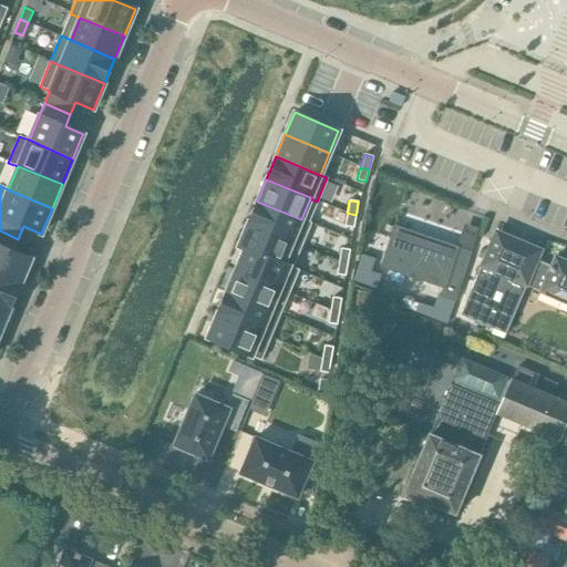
[(257,202),(248,224),(301,246),(311,223),(301,219),(257,202)]
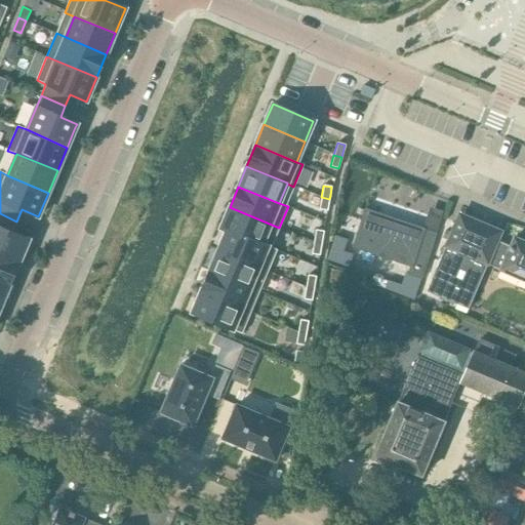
[(321,197),(319,209),(327,211),(329,199),(321,197)]
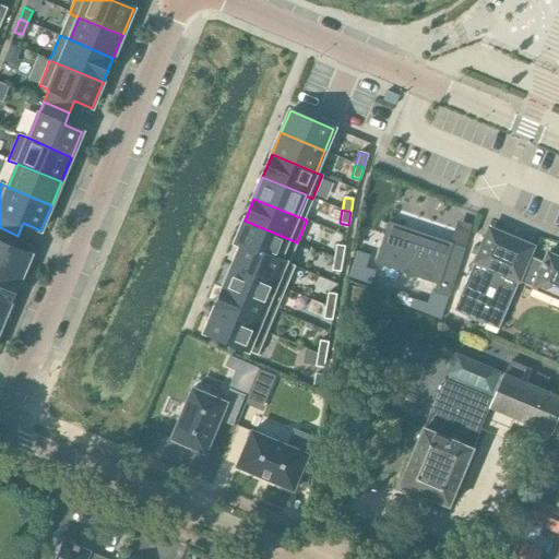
[(245,221),(235,244),(240,246),(241,246),(288,265),(288,263),(297,242),(245,221)]
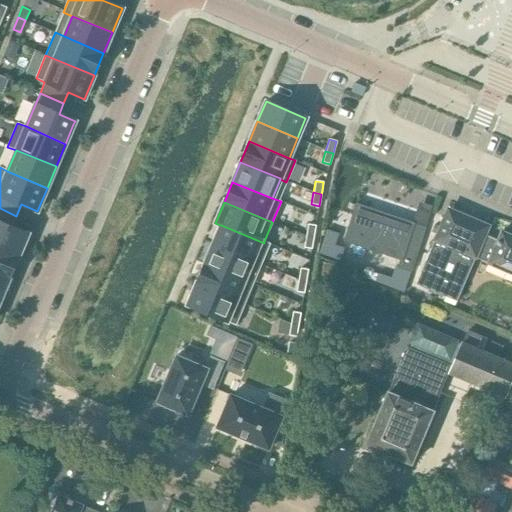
[(356,203),(344,242),(399,261),(397,267),(410,271),(425,226),(356,203)]
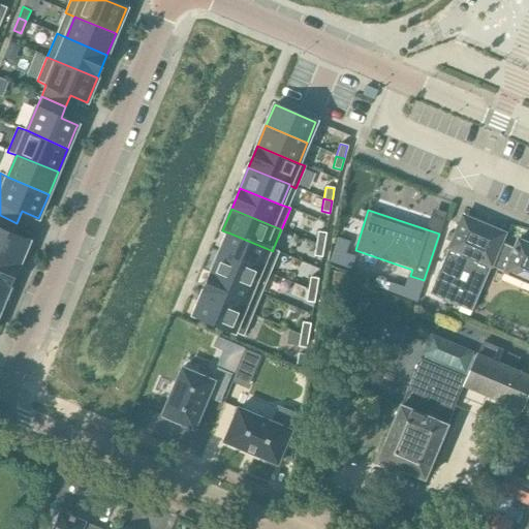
[(0,257),(19,266),(29,241),(11,235),(17,223),(0,215),(0,257)]
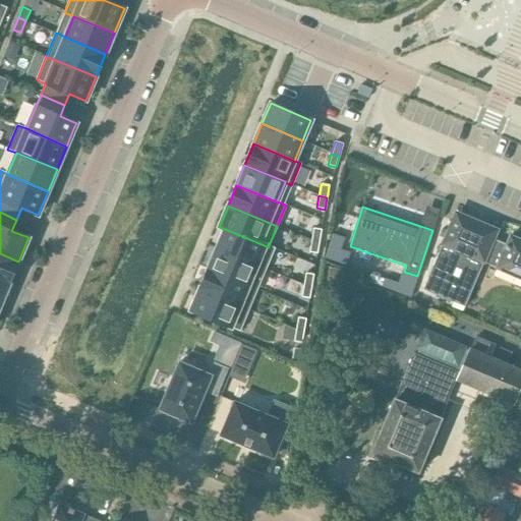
[(496,268),(504,250),(490,244),(498,230),(455,212),(422,290),(464,307),(483,263),(496,268)]
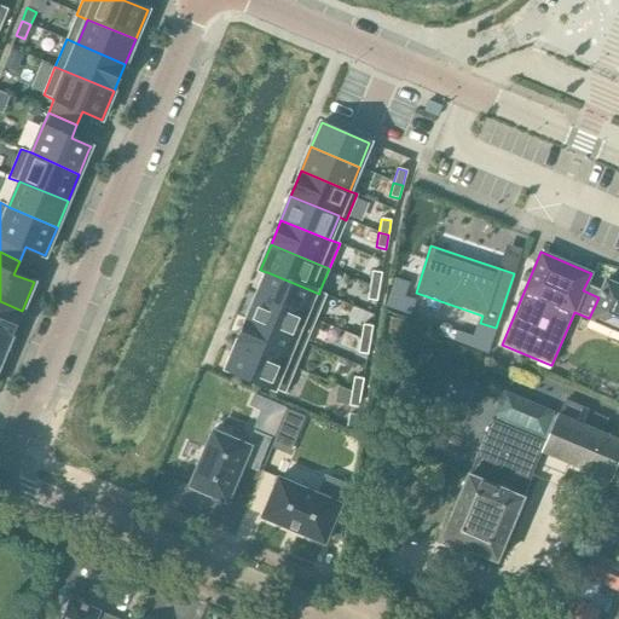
[(372,271),(370,285),(380,287),(382,273),(372,271)]
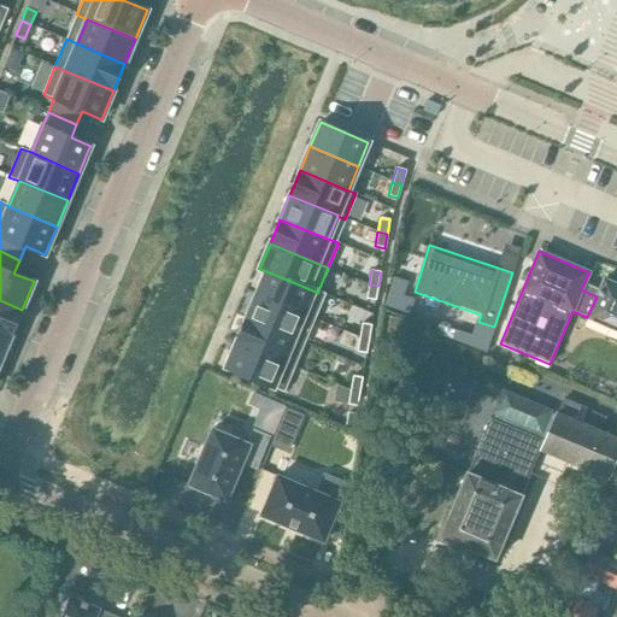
[(265,271),(256,295),(315,319),(325,294),(318,291),(318,293),(266,271),(265,271)]
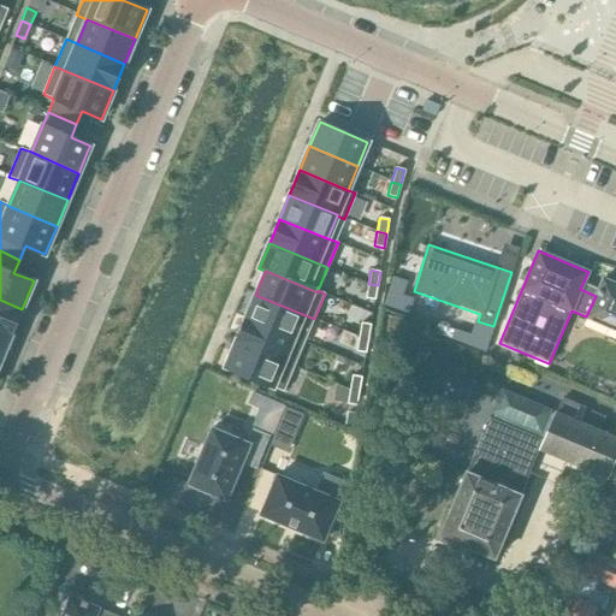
[(394,277),(384,306),(406,312),(409,313),(413,298),(403,296),(408,280),(394,277)]
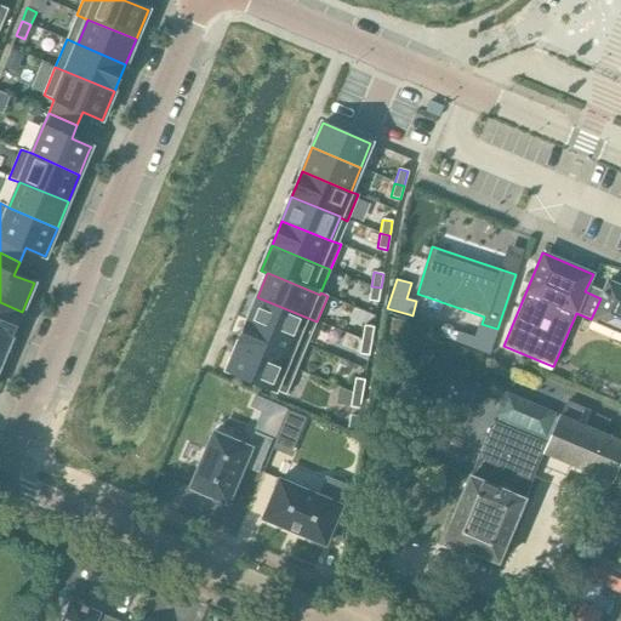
[(620,285),(608,280),(600,298),(591,319),(620,331),(620,285)]
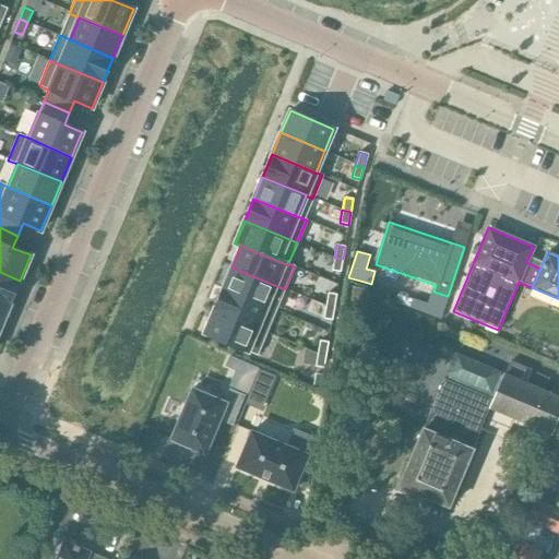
[(334,258),(332,271),(340,272),(343,259),(334,258)]
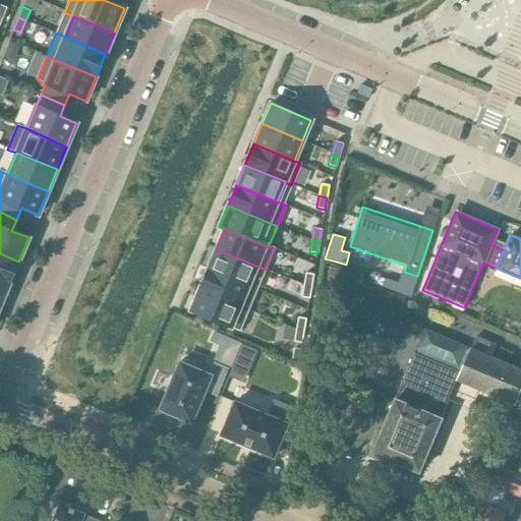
[(216,249),(208,270),(256,290),(266,270),(216,249)]
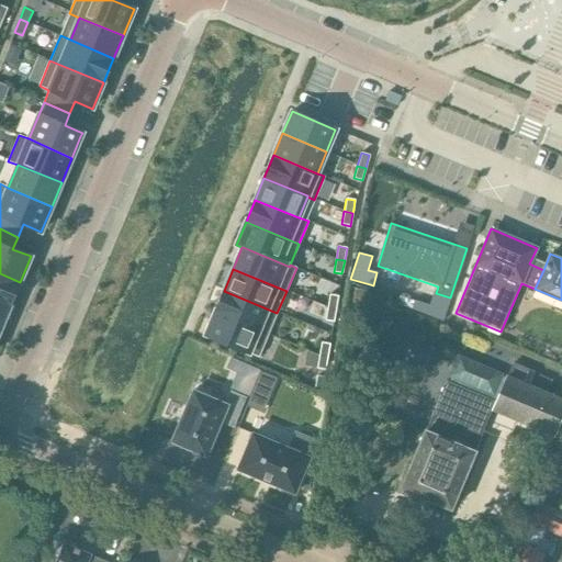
[(0,301),(10,305),(20,282),(0,273),(0,301)]
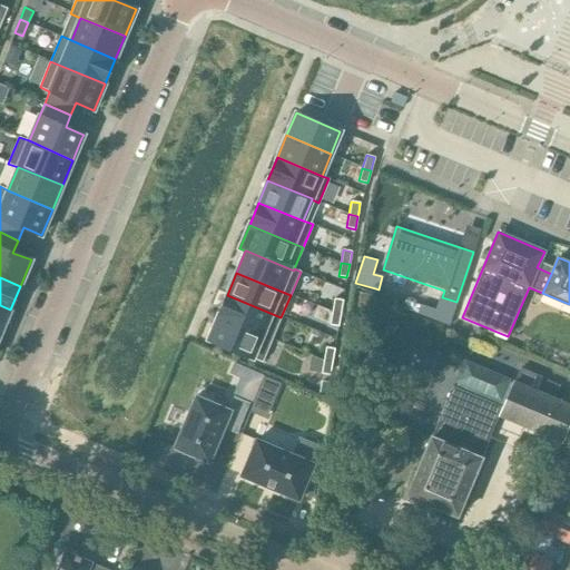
[(227,295),(217,317),(272,340),(281,317),(227,295)]
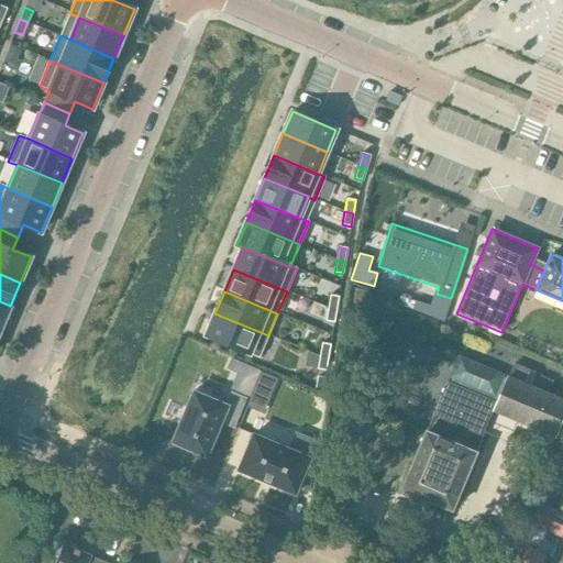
[(415,300),(411,309),(443,322),(451,298),(437,294),(434,293),(430,306),(415,300)]
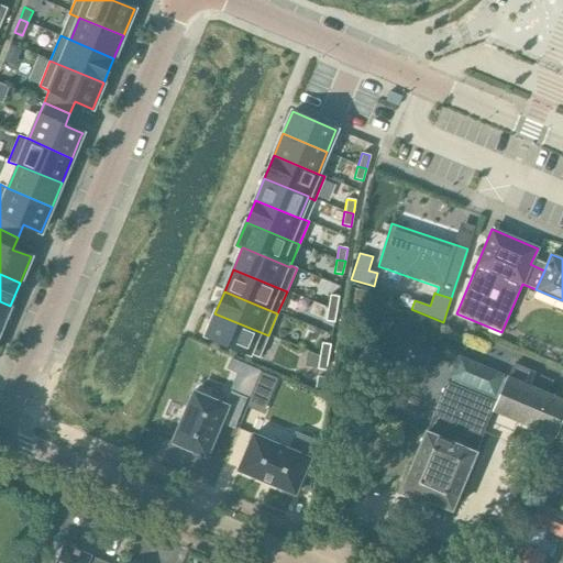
[(330,295),(328,308),(335,309),(339,296),(330,295)]
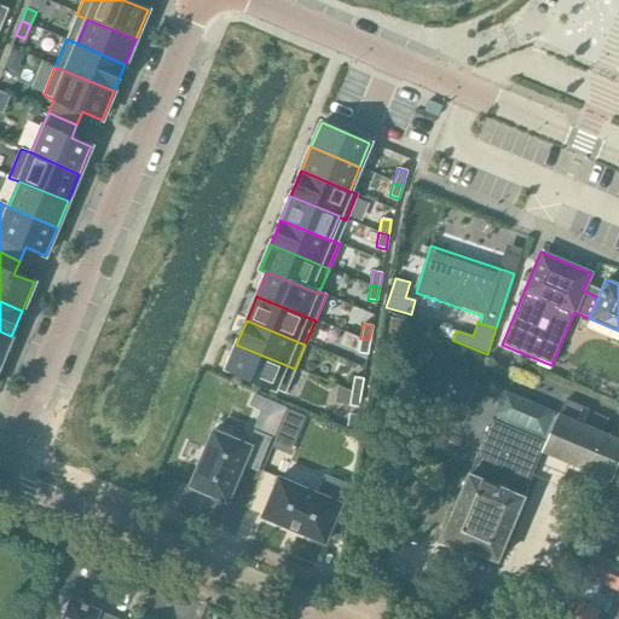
[(0,362),(11,336),(0,331),(0,362)]
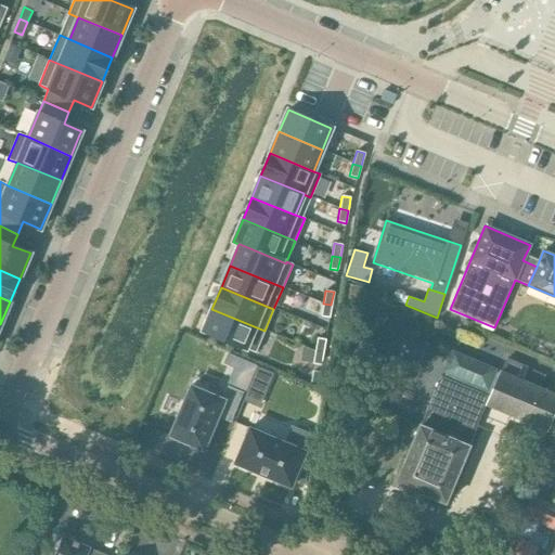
[(323,304),(321,317),(330,318),(332,306),(323,304)]
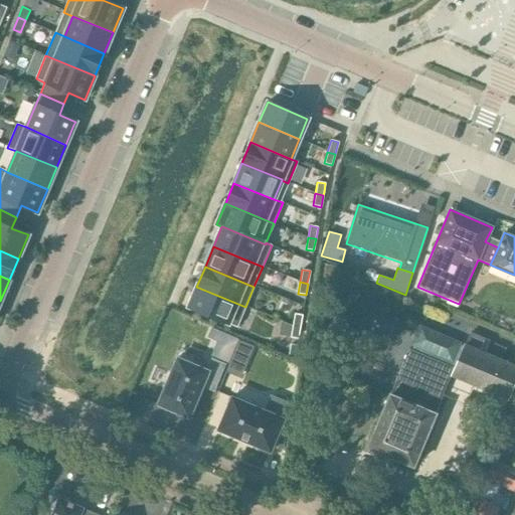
[(196,287),(188,307),(236,327),(245,307),(196,287)]
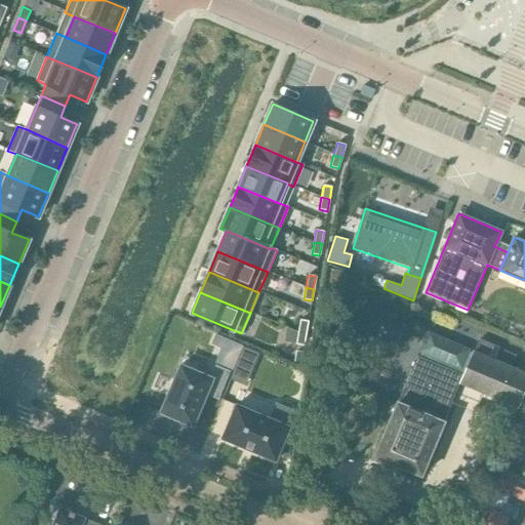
[(300,320),(298,332),(306,333),(308,321),(300,320)]
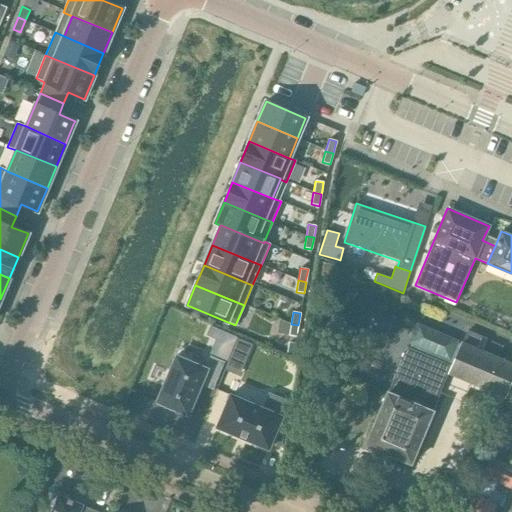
[(448,373),(461,344),(458,342),(459,340),(418,322),(409,342),(411,343),(410,346),(407,346),(388,391),(433,410),(448,373)]
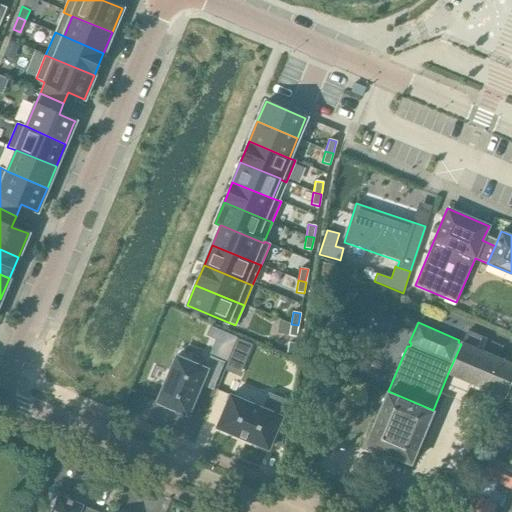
[(291,324),(288,336),(296,337),(298,325),(291,324)]
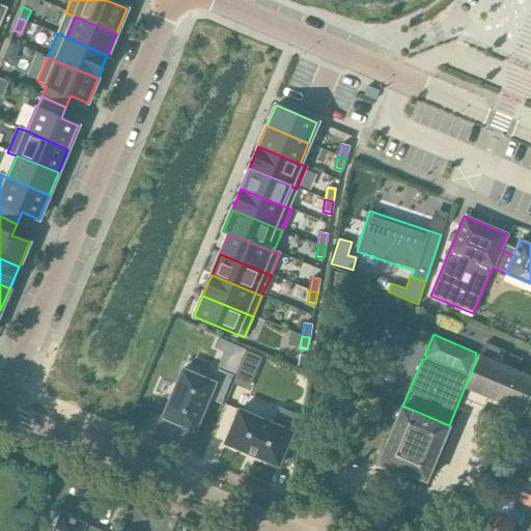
[(218,338),(214,347),(223,352),(217,367),(235,375),(245,353),(246,351),(246,350),(218,338)]
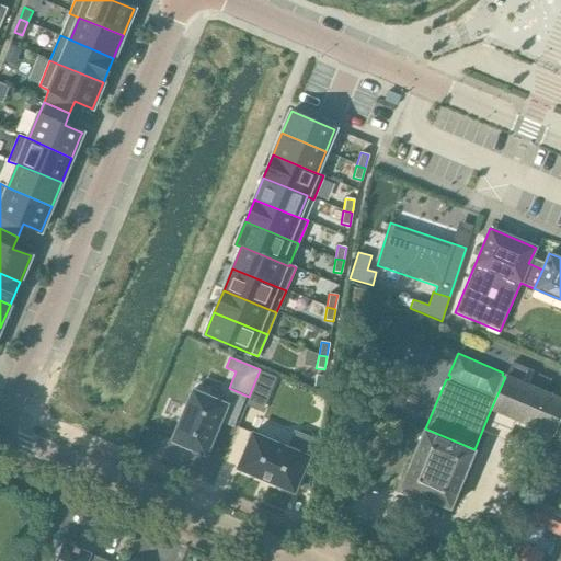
[(505,377),(491,409),(553,435),(560,415),(560,397),(529,384),(534,370),(513,362),(507,375),(506,374),(505,377)]
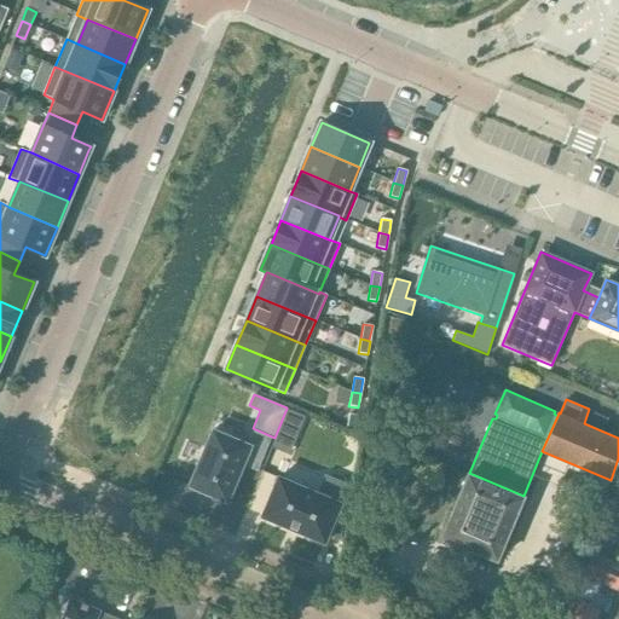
[(275,438),(273,441),(289,449),(302,418),(285,411),(275,438)]
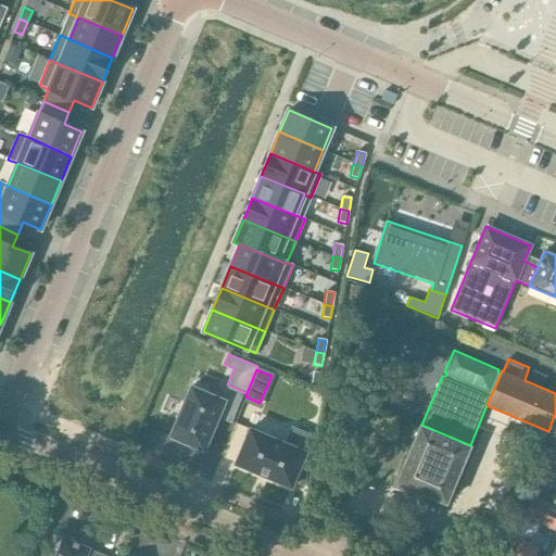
[(313,371),(311,384),(324,387),(326,374),(313,371)]
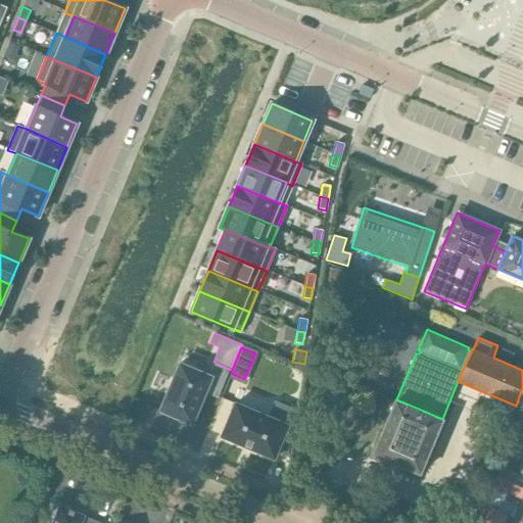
[(180,364),(159,411),(192,425),(205,392),(217,397),(229,370),(215,365),(209,376),(180,364)]
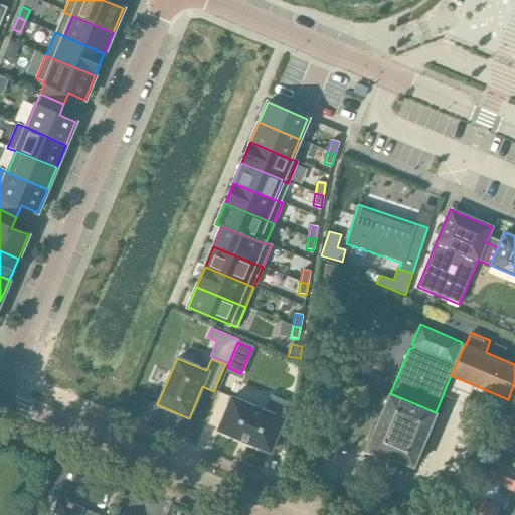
[(436,412),(390,393),(389,392),(367,447),(413,467),(436,412)]
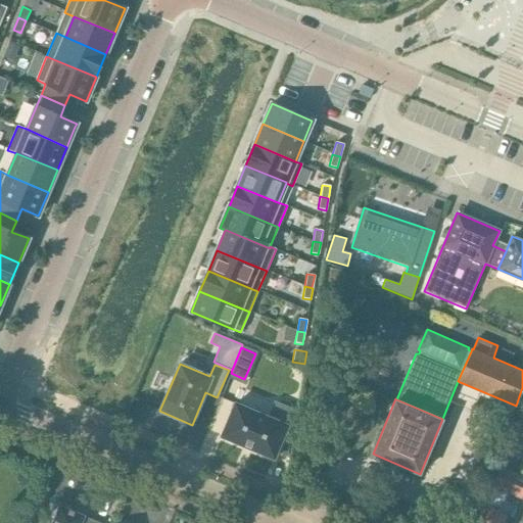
[(274,400),(267,417),(288,425),(295,410),(274,400)]
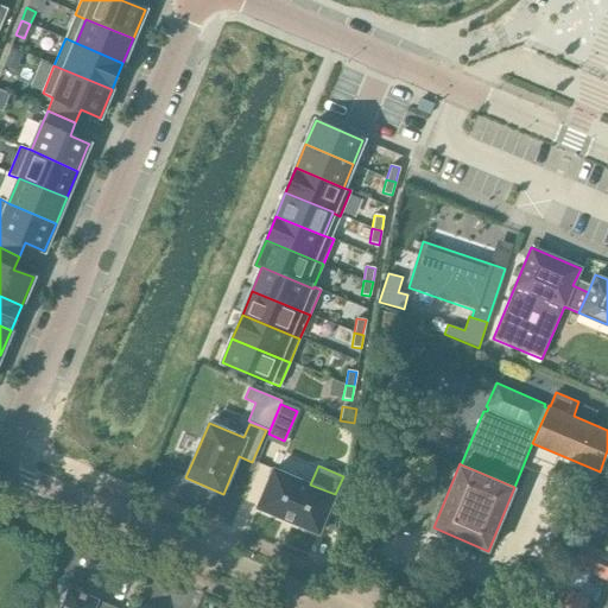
[(273,469),(257,508),(318,534),(322,526),(335,532),(339,496),(335,494),(310,485),(273,469)]
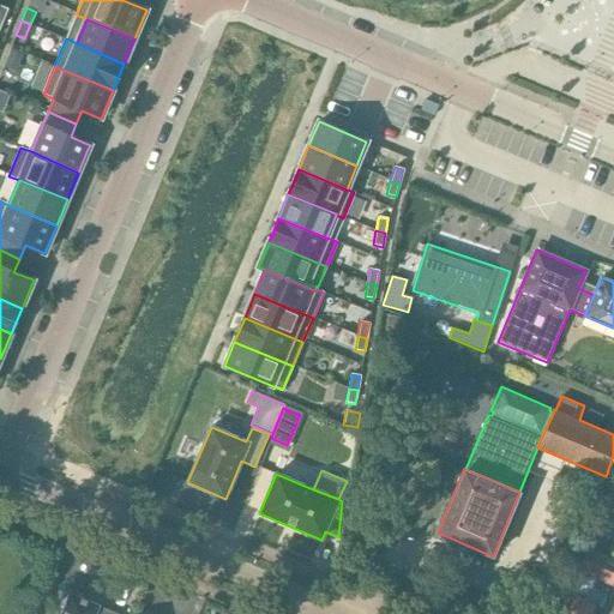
[(613,585),(613,582),(613,559),(589,549),(579,571),(582,572),(571,595),(570,595),(560,613),(591,613),(595,606),(585,601),(595,577),(613,585)]
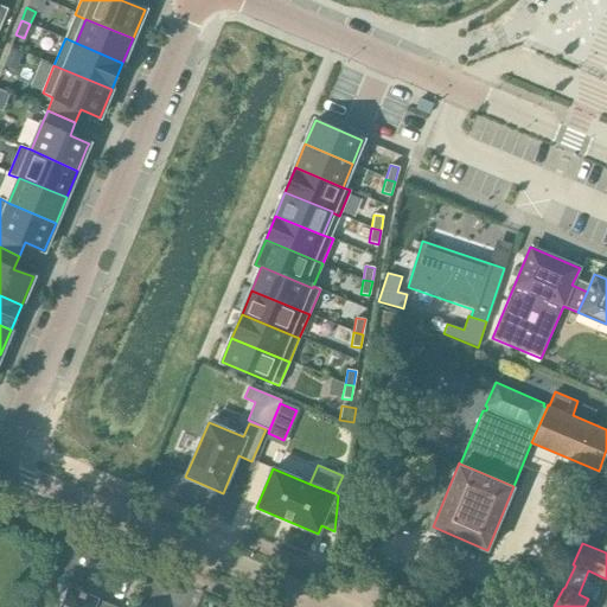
[(83,593),(81,587),(80,587),(72,588),(69,587),(61,606),(94,606),(98,599),(83,593)]
